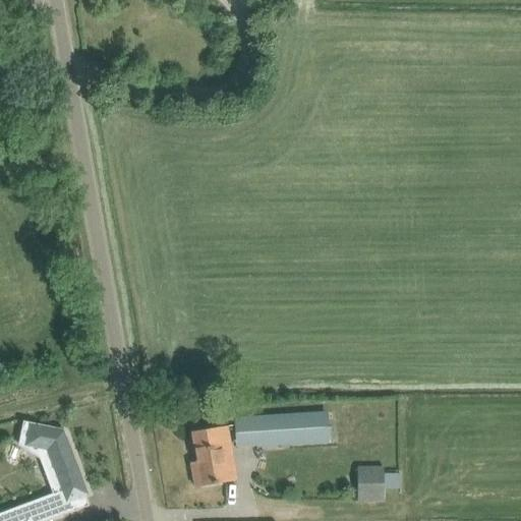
[(276,418),(256,419),(257,447),(326,443),(325,415),(317,415),(276,418)]
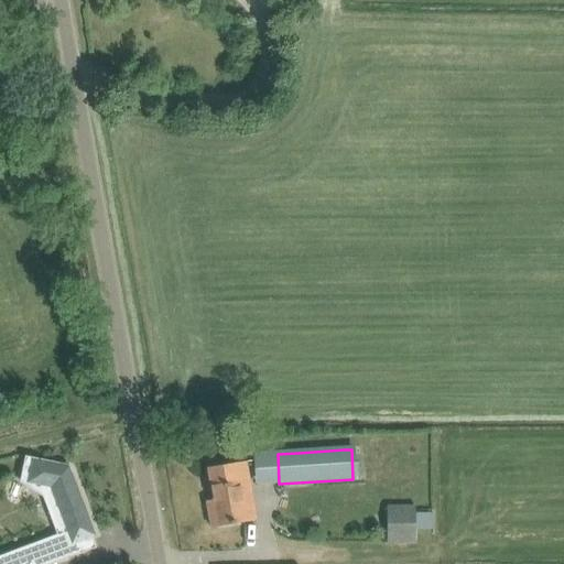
[(91,539),(96,537),(82,497),(78,498),(75,490),(78,489),(69,465),(32,458),(32,459),(33,459),(29,483),(42,486),(42,487),(50,488),(67,533),(0,557),(0,563),(53,563),(65,560),(65,559),(67,557),(67,559),(96,548),(93,540),(91,540),(91,539)]
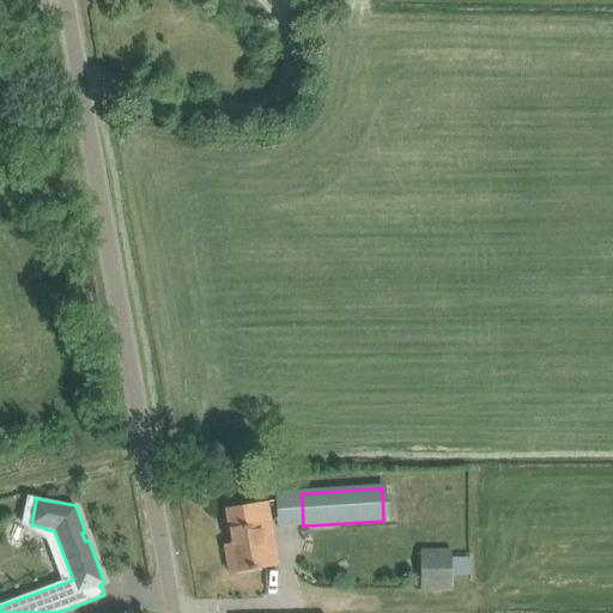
[(268,502),(250,505),(226,509),(232,544),(225,545),(230,574),(279,565),(268,502)]
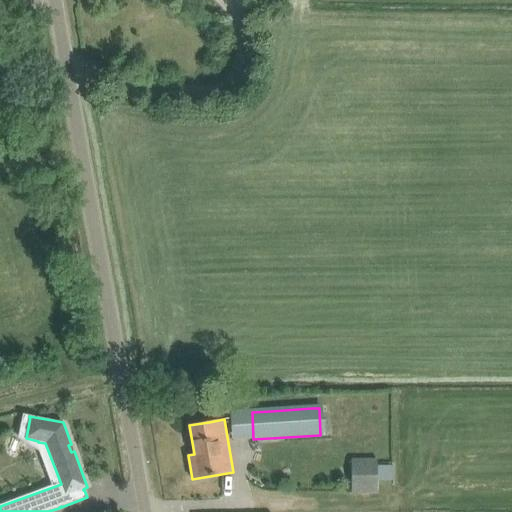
[(376,458),(350,458),(350,492),(376,492),(376,458)]
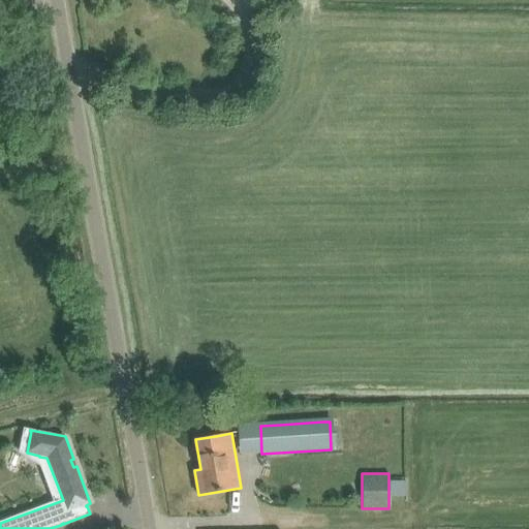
[(406,495),(407,479),(393,478),(392,495),(406,495)]
